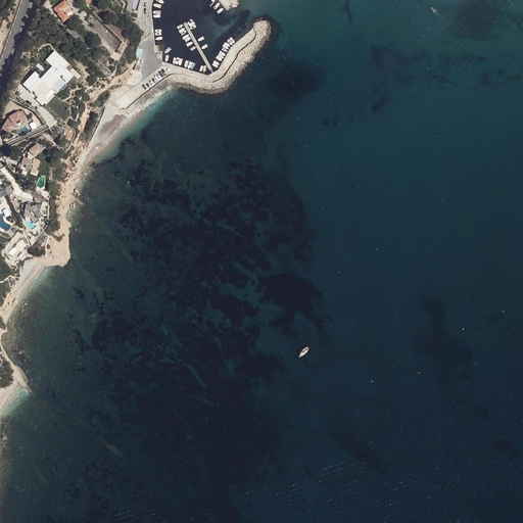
[(54,8),(47,0),(45,0),(43,4),(43,9),(59,25),(67,18),(68,19),(70,20),(73,19),(75,18),(75,15),(63,0),(54,8)]
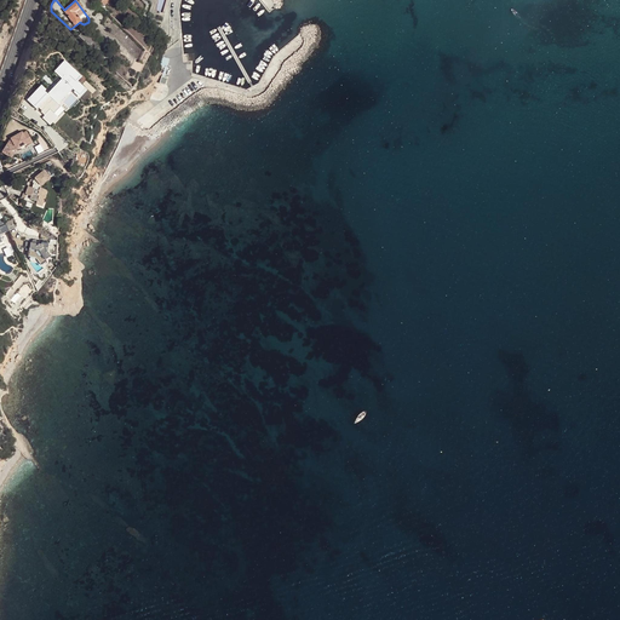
[(166,6),(159,34),(162,38),(167,34),(168,27),(167,6),(166,6)]
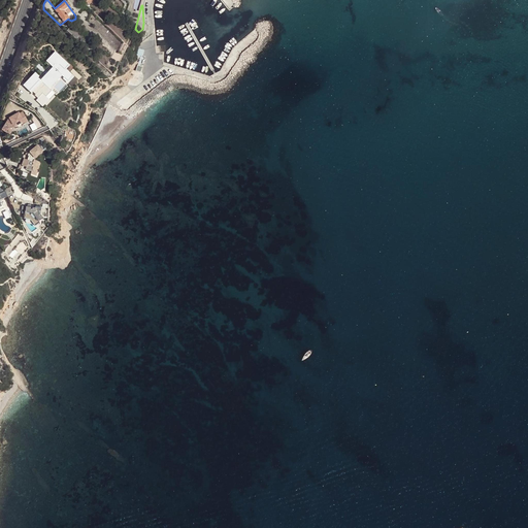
[(143,51),(138,48),(136,54),(135,54),(135,55),(136,58),(136,62),(135,67),(132,70),(140,72),(144,57),(141,57),(143,51)]
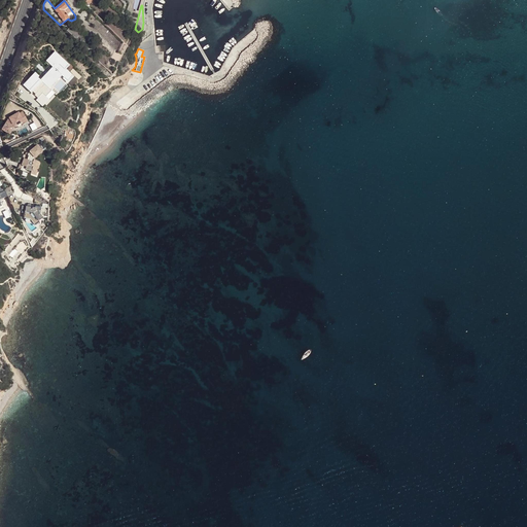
[(35,71),(23,84),(32,93),(33,91),(37,94),(36,95),(38,97),(43,93),(45,95),(50,90),(49,89),(62,74),(64,76),(63,78),(68,82),(75,75),(67,68),(71,64),(56,49),(45,60),(51,66),(40,78),(38,76),(39,75),(35,71)]
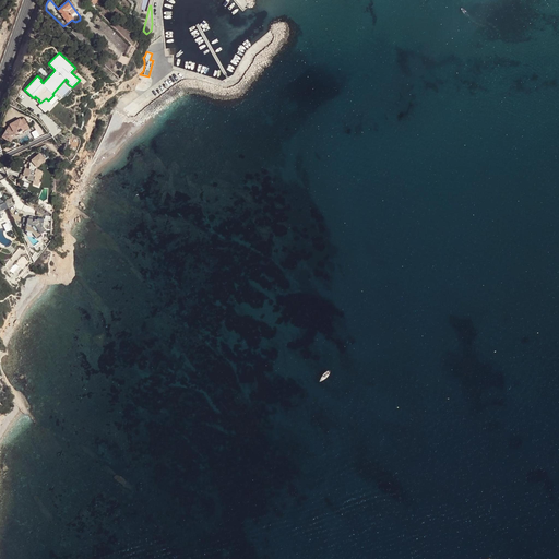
[(52,105),(48,100),(46,98),(40,103),(38,106),(46,113),(52,105)]
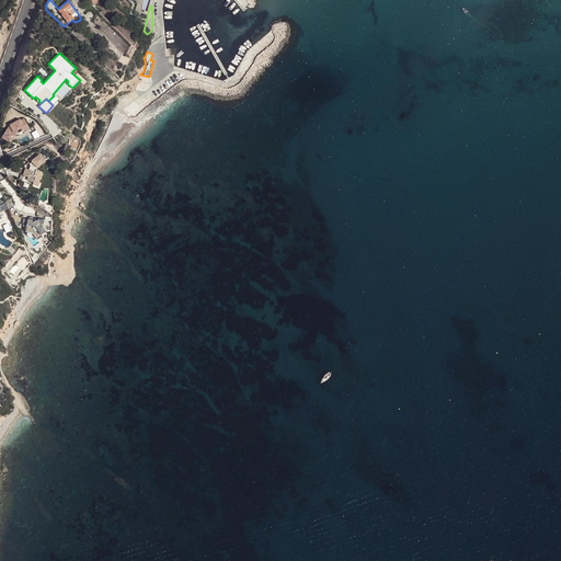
[(12,125),(4,137),(12,141),(18,138),(15,134),(16,134),(25,128),(26,130),(31,127),(26,118),(22,121),(21,119),(12,125)]
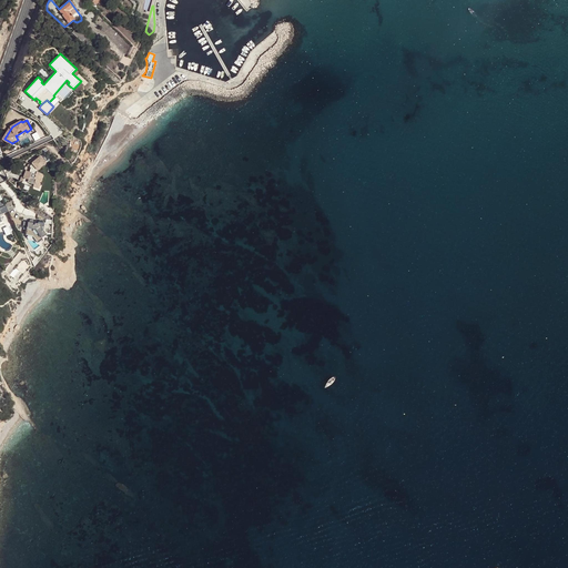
[(47,163),(40,156),(31,165),(30,168),(32,168),(30,172),(27,171),(24,175),(23,178),(29,180),(29,182),(34,184),(34,182),(41,184),(44,175),(38,172),(39,170),(47,163)]
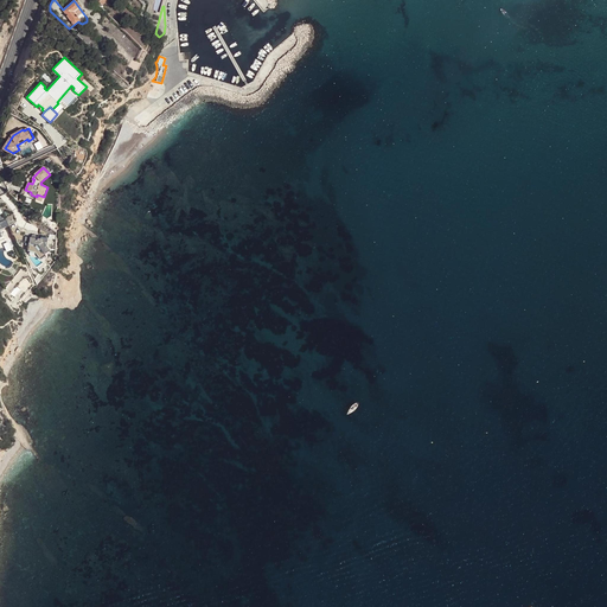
[(31,237),(25,237),(25,243),(29,243),(29,251),(30,251),(36,251),(39,259),(50,251),(46,246),(45,247),(44,244),(44,242),(46,242),(48,238),(40,237),(40,240),(38,238),(37,241),(36,241),(37,237),(36,236),(34,235),(33,235),(32,236),(31,236),(31,237)]
